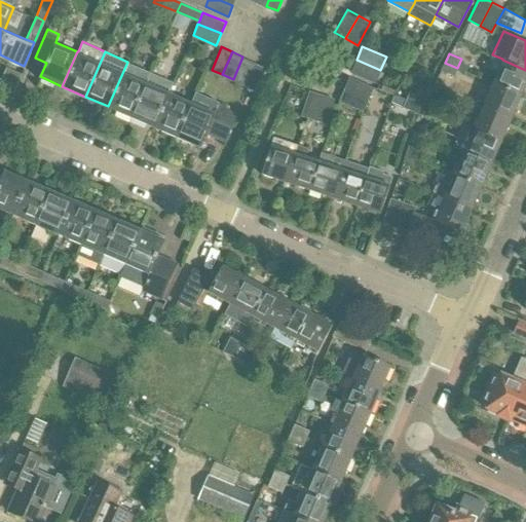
[(242,57),(233,79),(245,84),(255,61),(242,57)]
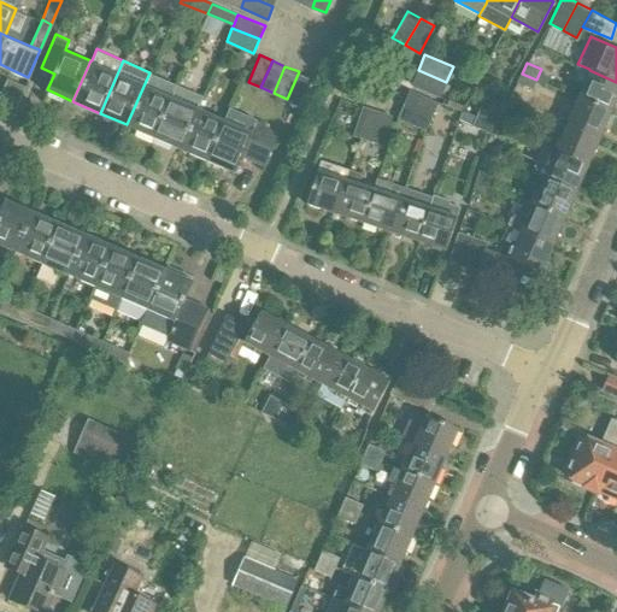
[(418,70),(412,83),(440,95),(446,82),(418,70)]
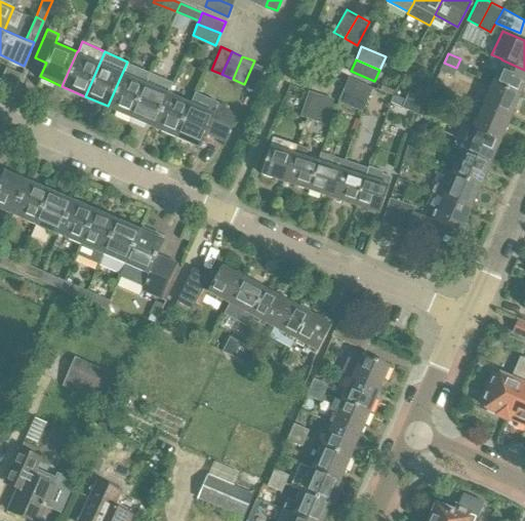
[(524,81),(524,70),(501,59),(491,83),(519,95),(524,81)]
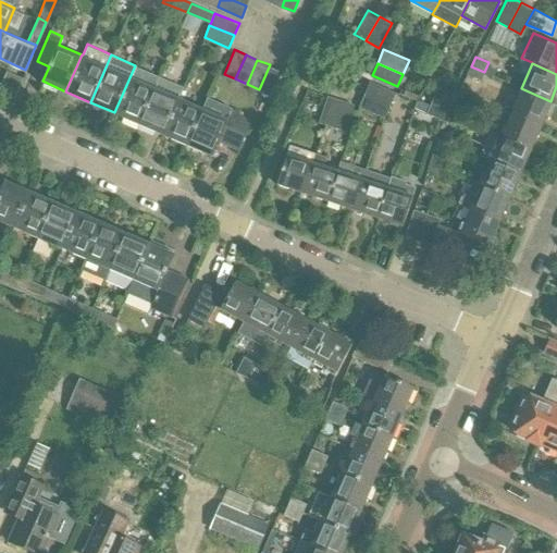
[(282,70),(270,64),(259,89),(272,95),(282,70)]
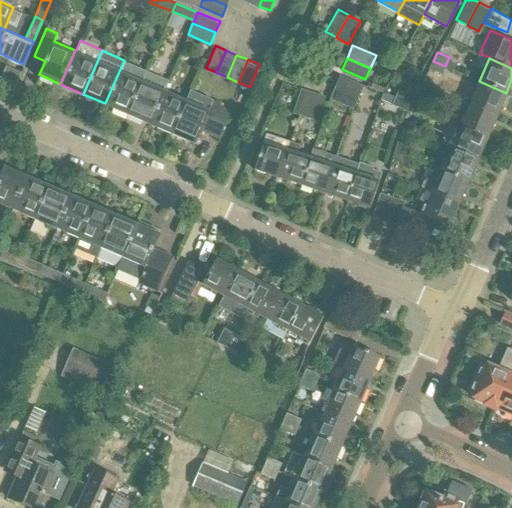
[(146,69),(124,60),(105,103),(127,113),(146,69)]
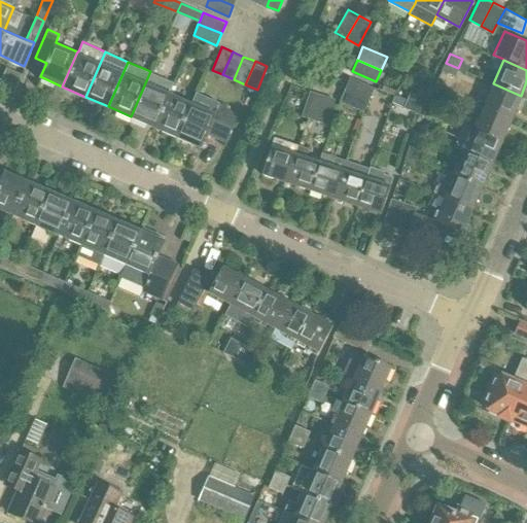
[(446,63),(443,68),(442,69),(455,74),(458,68),(446,63)]
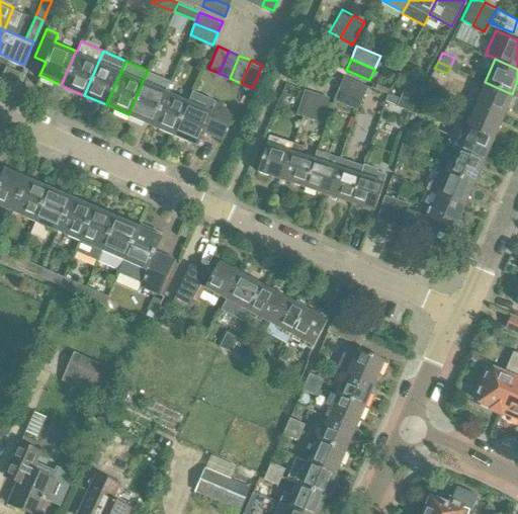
[(170,80),(148,70),(128,114),(151,123),(166,89),(170,80)]
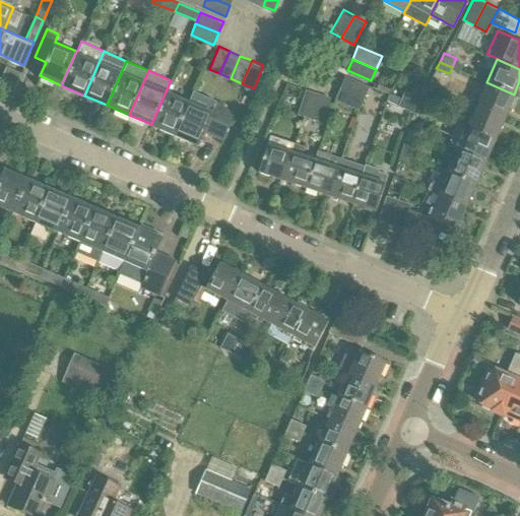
[(370,84),(345,74),(339,87),(364,98),(370,84)]
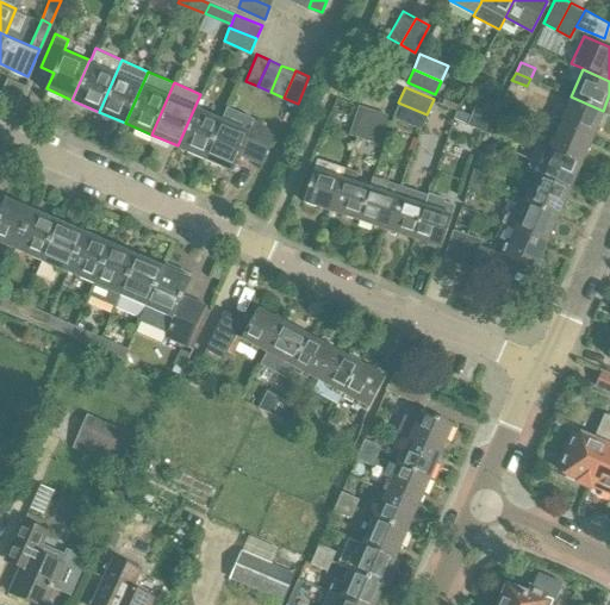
[(603,111),(571,97),(560,122),(592,136),(603,111)]
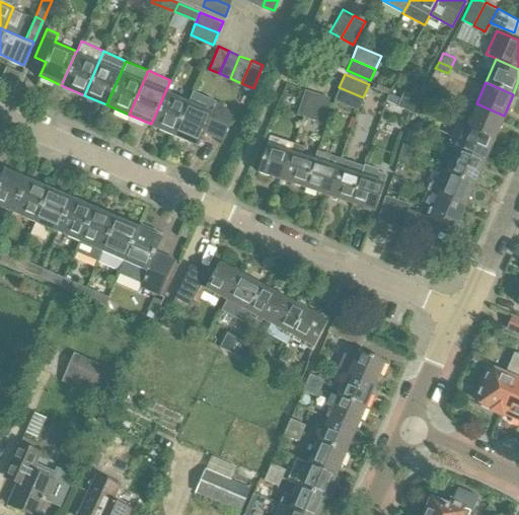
[(363,97),(339,87),(335,98),(358,108),(363,97)]
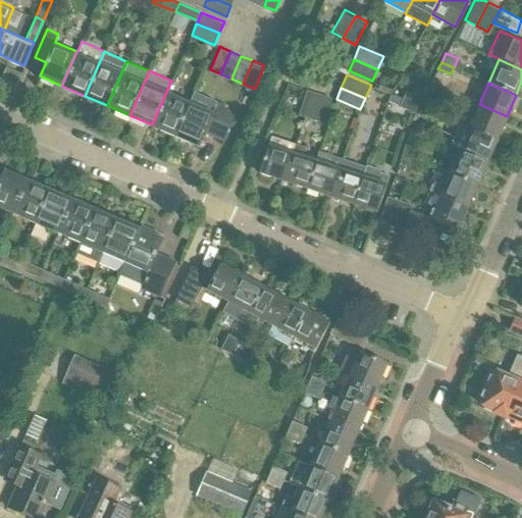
[(307,89),(299,113),(311,117),(319,93),(307,89)]
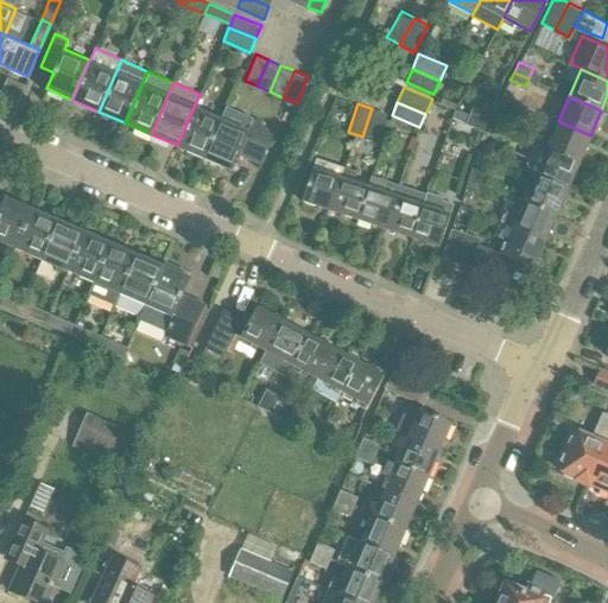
[(221,116),(195,105),(177,145),(203,157),(221,116)]
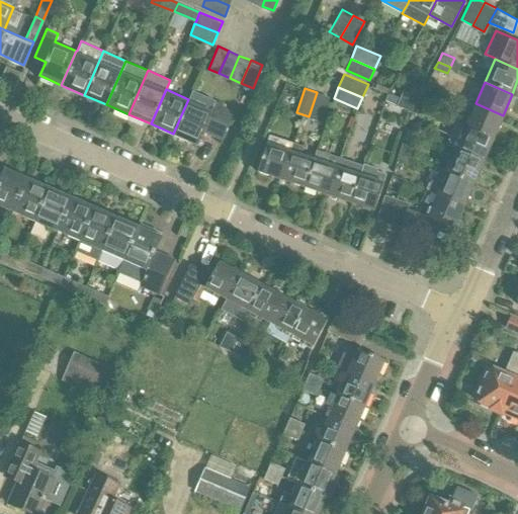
[(403,89),(400,96),(411,101),(414,93),(403,89)]
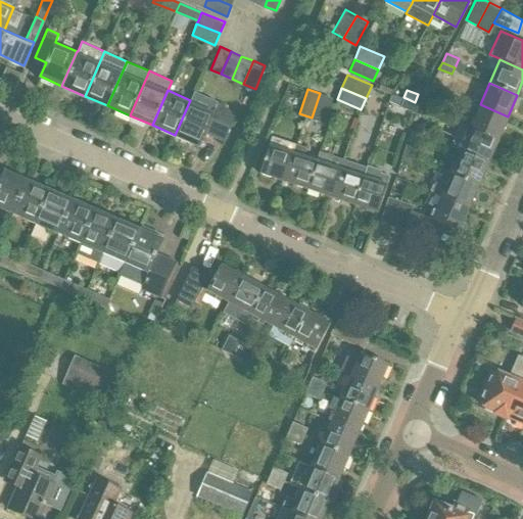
[(332,96),(320,93),(312,118),(324,122),(332,96)]
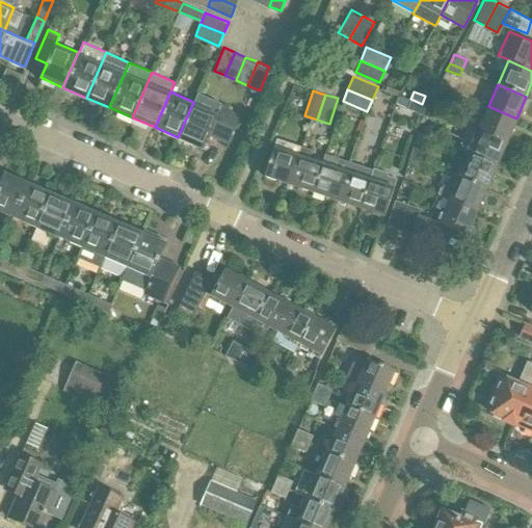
[(433,109),(437,101),(425,96),(422,104),(433,109)]
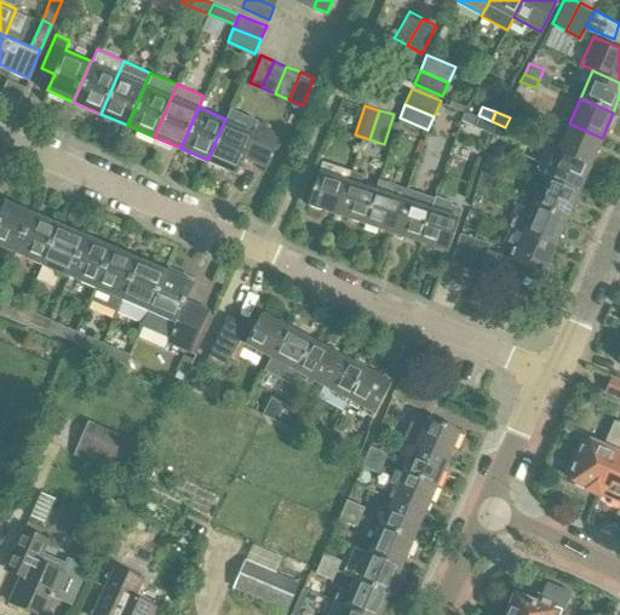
[(475,125),(488,131),(492,121),(478,115),(475,125)]
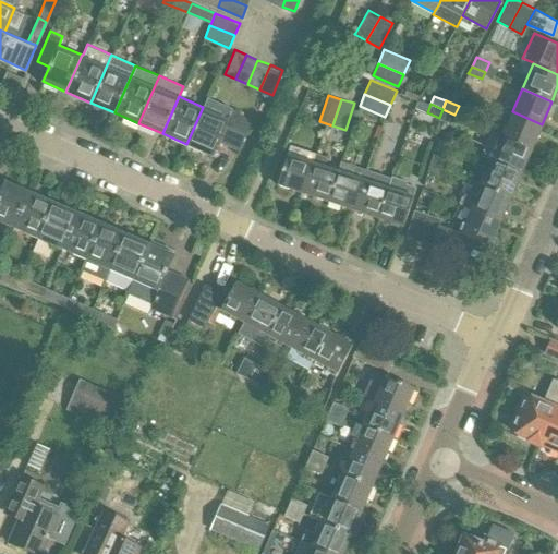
[(218,113),(203,107),(186,144),(211,155),(218,140),(239,148),(252,119),(230,109),(229,110),(220,107),(218,113)]
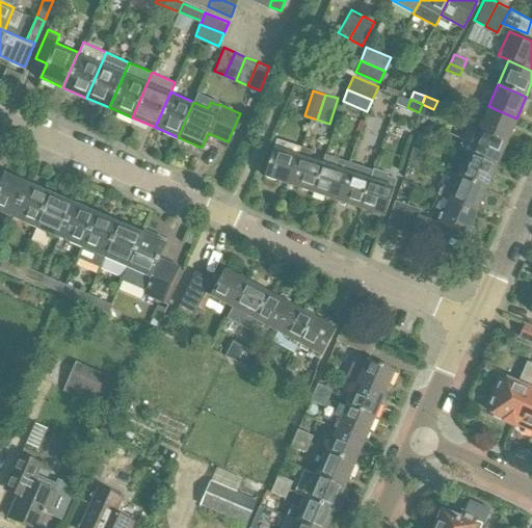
[(419,112),(430,117),(433,109),(422,104),(419,112)]
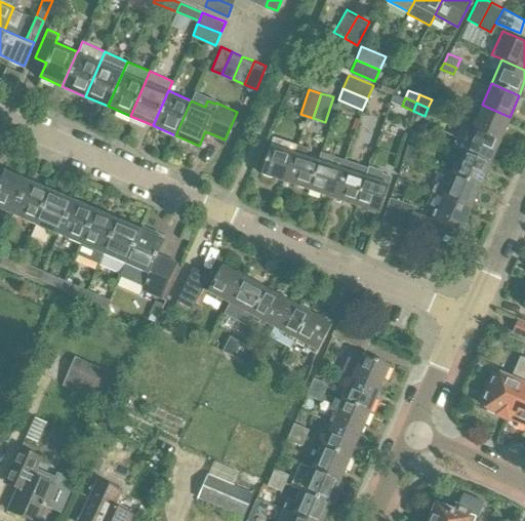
[(482,105),(473,126),(472,127),(499,139),(510,117),(482,105)]
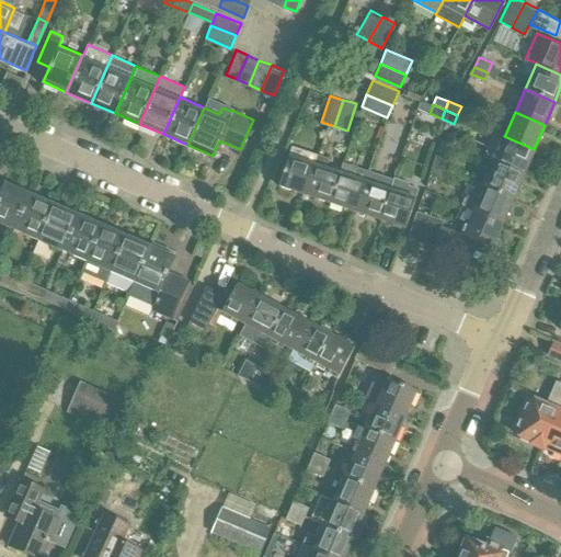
[(483,156),(494,160),(494,159),(524,172),(534,149),(504,136),(505,135),(493,132),(483,156)]
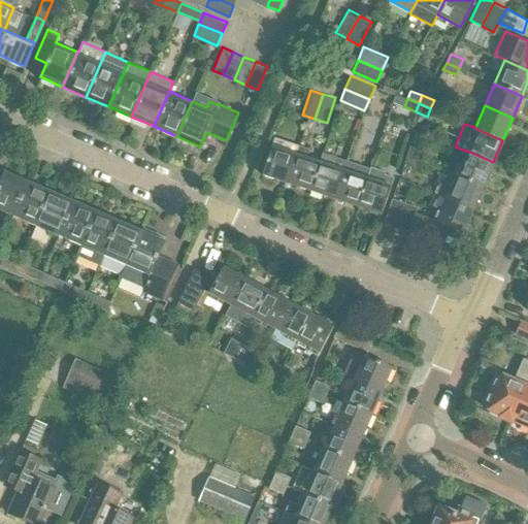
[(271,144),(262,172),(286,181),(298,143),(288,140),(274,136),(271,144)]
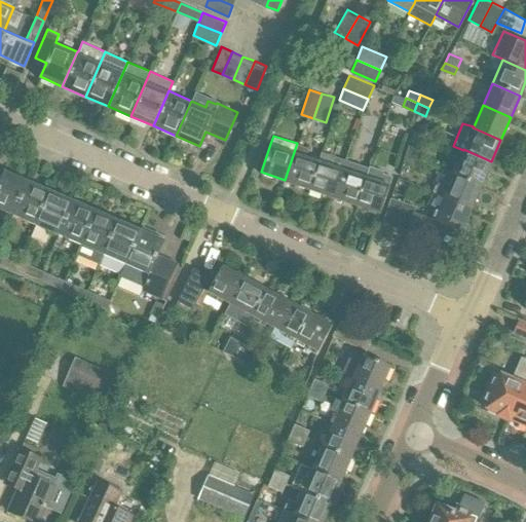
[(297,143),(285,180),(309,188),(322,150),(318,159),(316,158),(316,156),(309,154),(309,156),(305,154),(308,147),(297,143)]
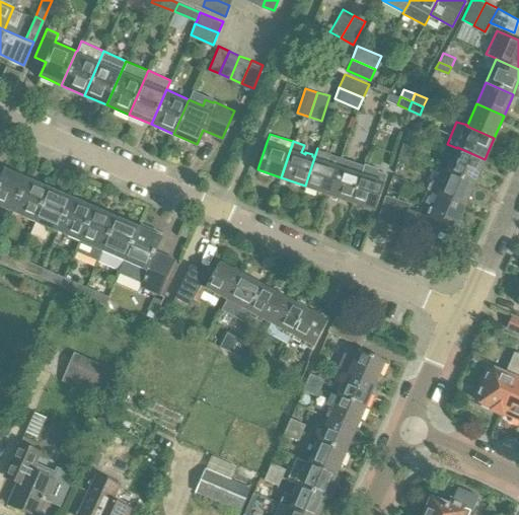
[(400,150),(413,155),(416,147),(403,141),(400,150)]
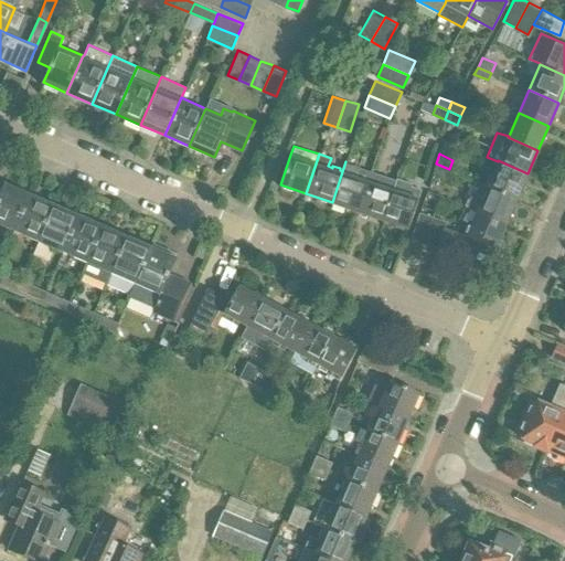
[(487,184),(477,180),(476,181),(516,199),(528,173),(498,160),(498,161),(487,184)]
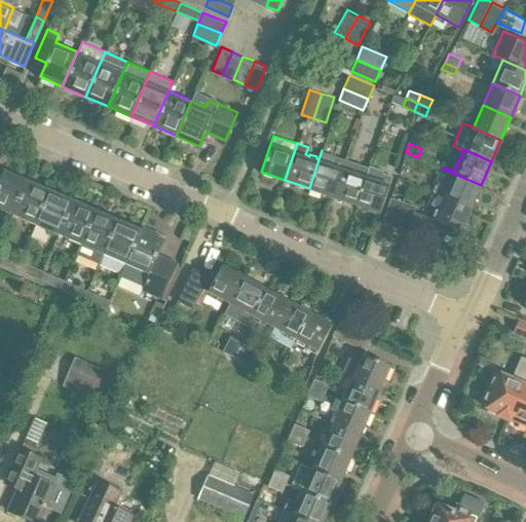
[(322,150),(309,188),(334,196),(346,158),(322,150)]
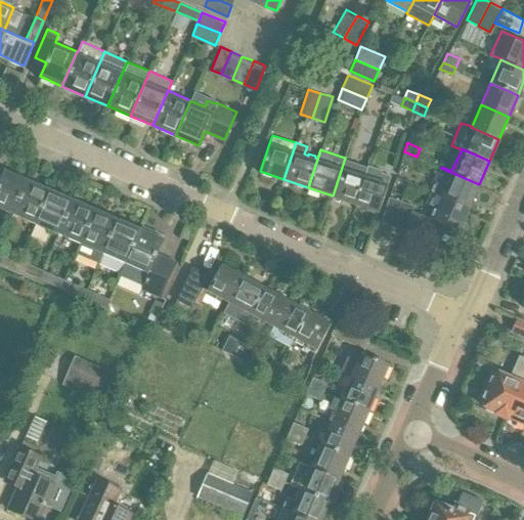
[(404,152),(402,159),(401,160),(413,164),(417,157),(404,152)]
